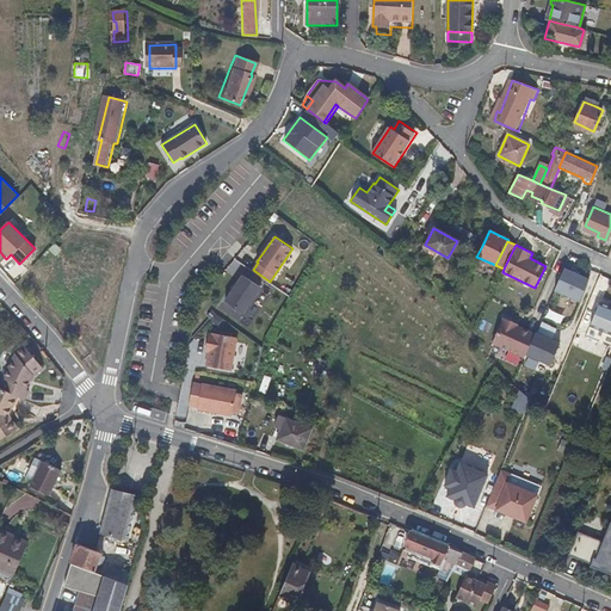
[(588,278),(565,269),(554,291),(579,302),(588,278)]
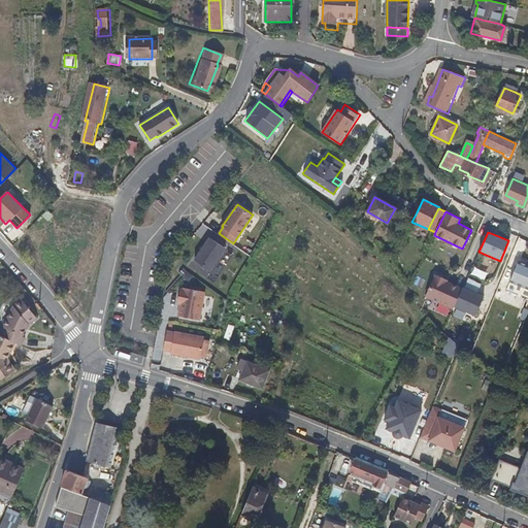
[(195,260),(210,270),(225,248),(210,237),(195,260)]
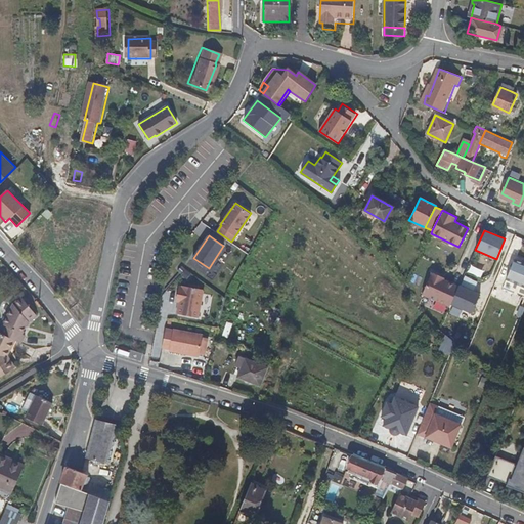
[(523,258),(515,255),(513,261),(523,266),(523,265),(523,258)]
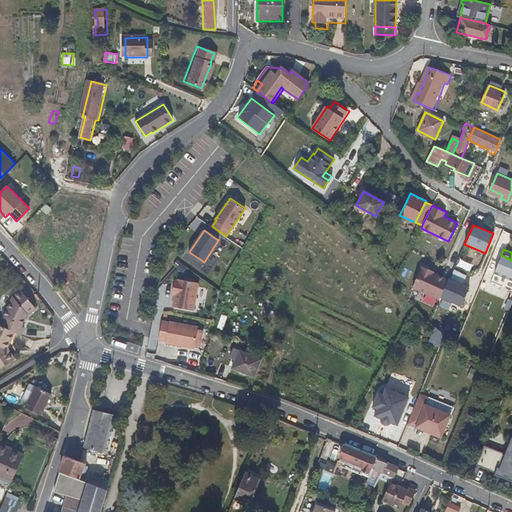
[(491,278),(511,286),(511,263),(501,258),(491,278)]
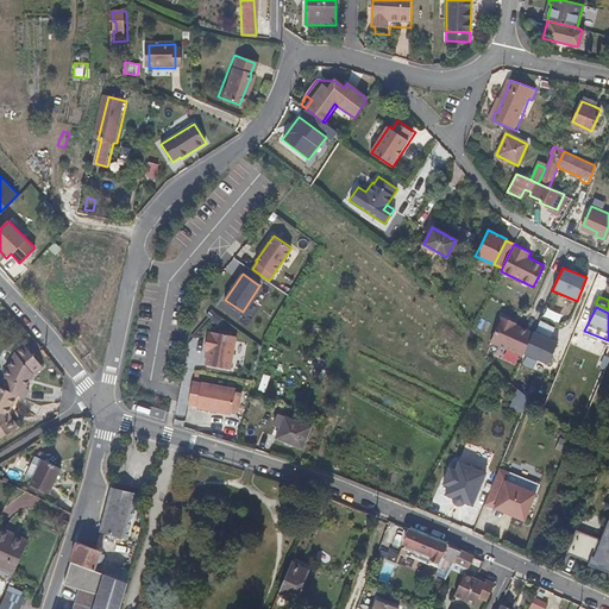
[(502,316),(491,341),(523,357),(534,333),(516,326),(510,324),(512,321),(502,316)]
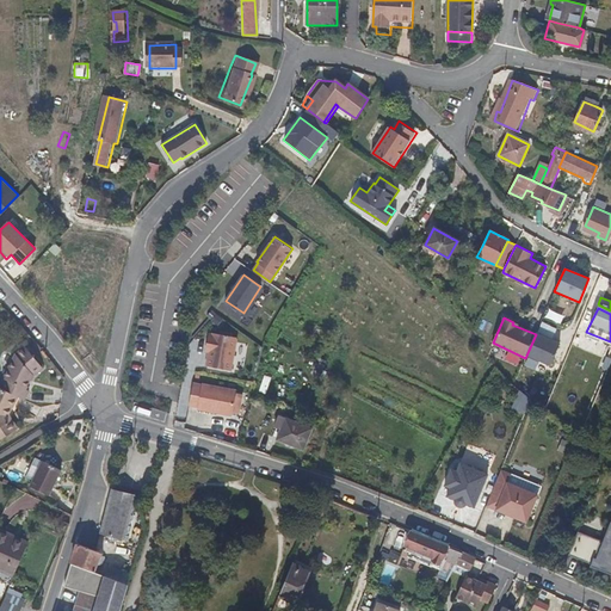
[(210,345),(209,351),(207,365),(230,370),(236,338),(235,338),(236,337),(213,332),(213,333),(209,333),(207,344),(210,345)]
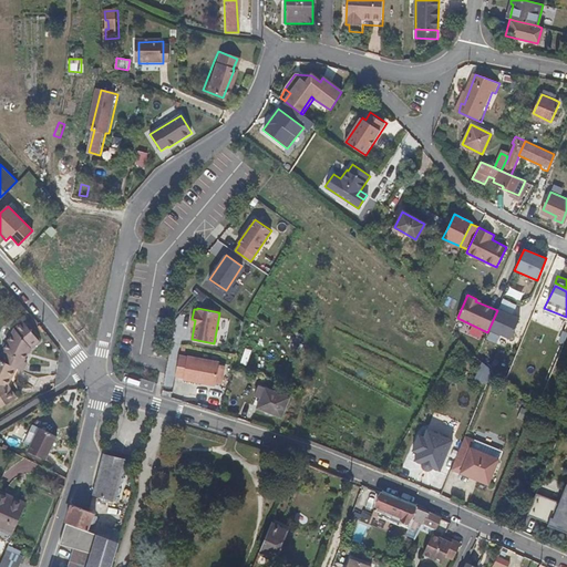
[(0,359),(14,367),(20,370),(24,361),(21,359),(27,348),(37,340),(21,322),(10,330),(6,339),(0,349),(0,359)]
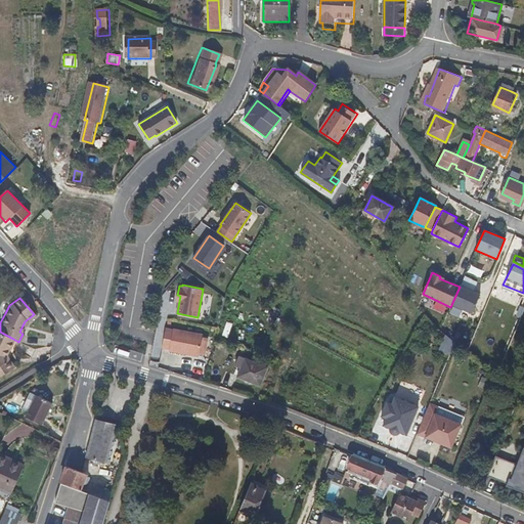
[(225,321),(222,336),(227,337),(231,323),(225,321)]
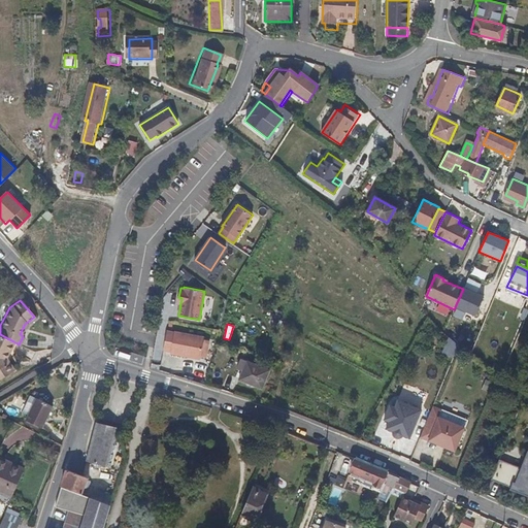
[(237,328),(235,343),(246,344),(248,329),(237,328)]
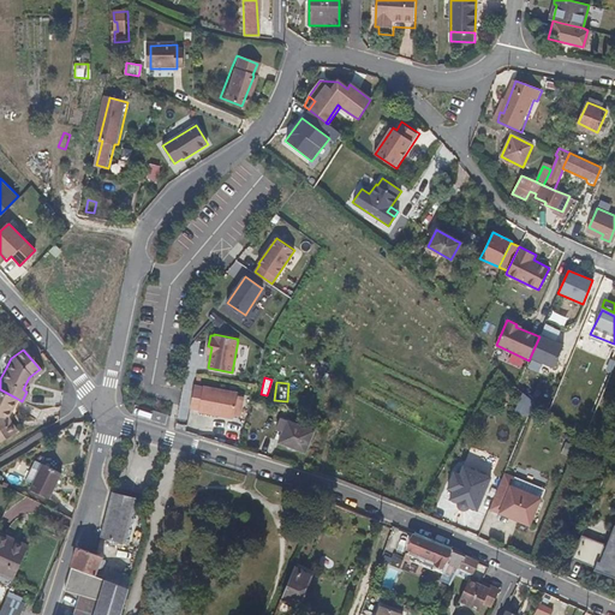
[(237,393),(195,384),(190,406),(198,408),(198,410),(233,416),(237,393)]
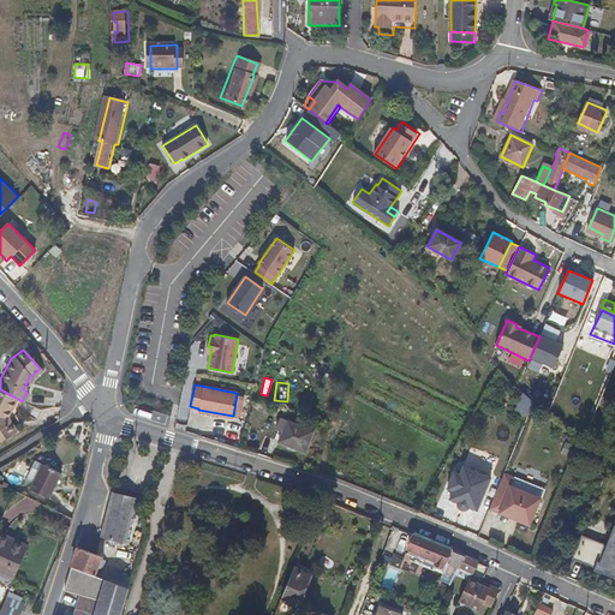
[(0,442),(17,431),(6,417),(16,398),(0,389),(0,442)]
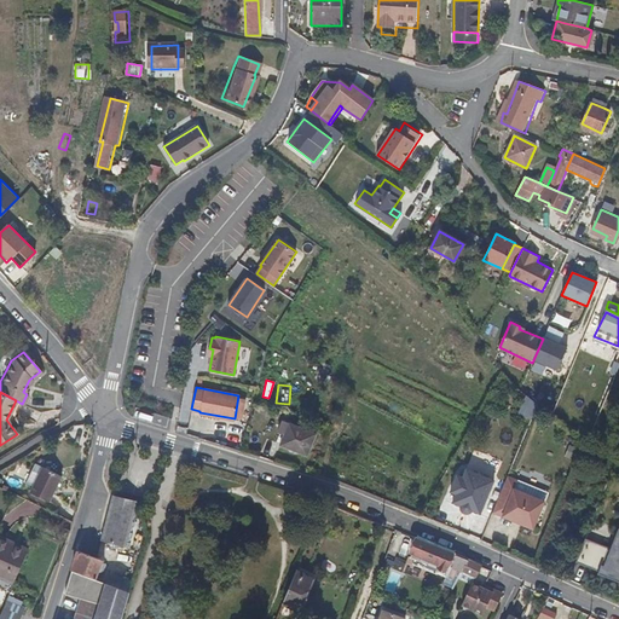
[(516,414),(527,417),(533,401),(522,398),(516,414)]
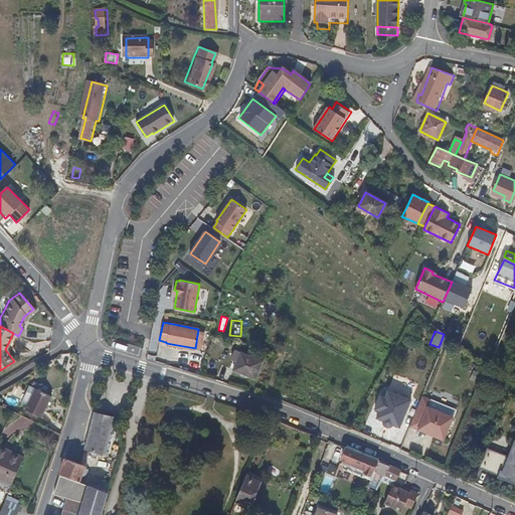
[(263,362),(238,351),(230,369),(253,380),(263,362)]
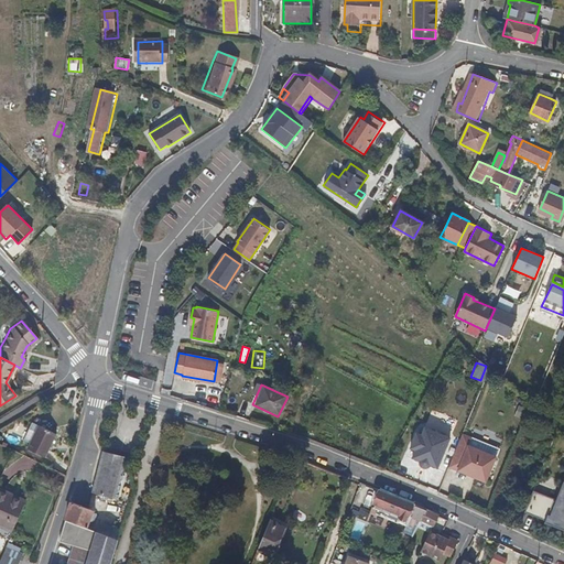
[(47,458),(54,443),(52,442),(55,433),(41,426),(30,451),(47,458)]
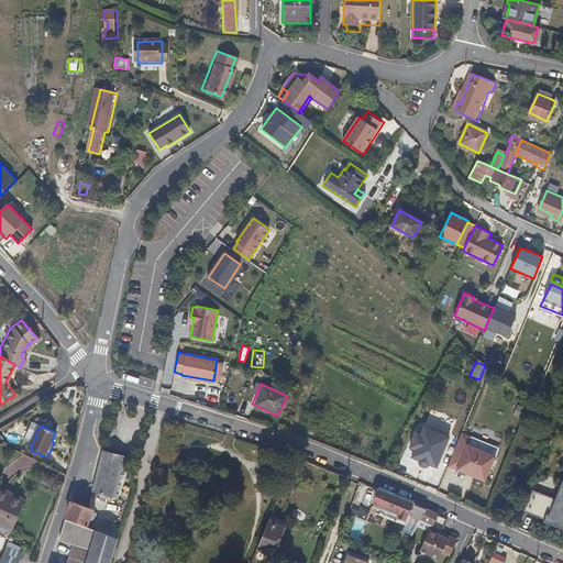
[(415,431),(408,446),(414,449),(410,456),(418,460),(417,461),(417,462),(418,462),(418,463),(418,464),(419,464),(419,465),(420,466),(421,466),(422,466),(422,467),(423,467),(424,467),(424,466),(426,466),(427,466),(427,465),(428,465),(428,464),(435,467),(449,438),(423,427),(420,433),(415,431)]
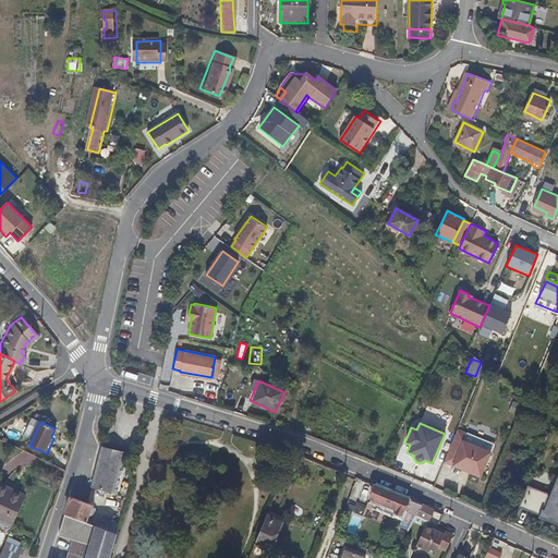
[(465,434),(457,431),(443,462),(452,466),(470,473),(480,477),(481,474),(490,452),(463,441),(465,434)]
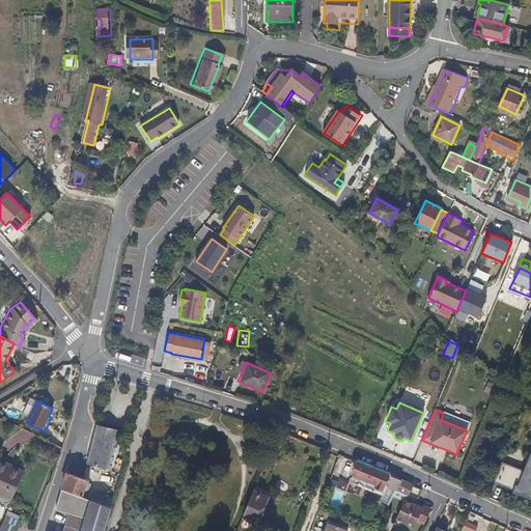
[(469,423),(443,413),(441,420),(467,430),(469,423)]
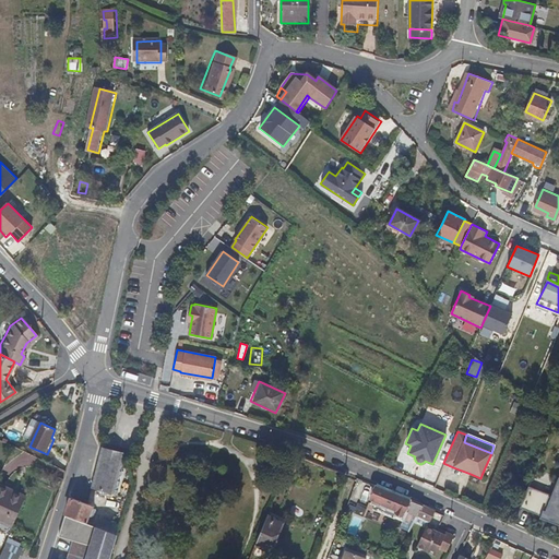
[(125,453),(102,447),(91,487),(100,490),(113,494),(125,453)]
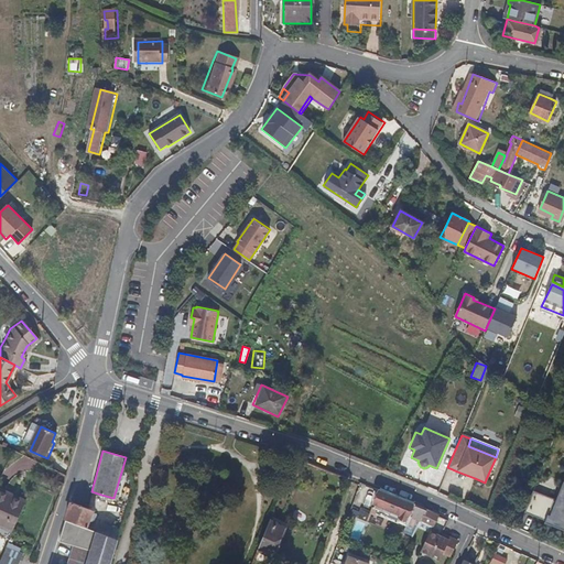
[(63,485),(65,479),(45,470),(43,476),(63,485)]
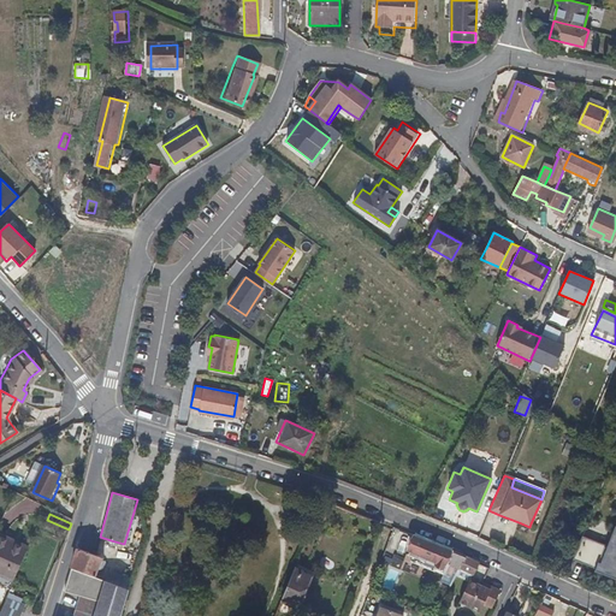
[(602,564),(615,570),(615,525),(606,545),(582,535),(573,558),(596,568),(600,569),(602,564)]
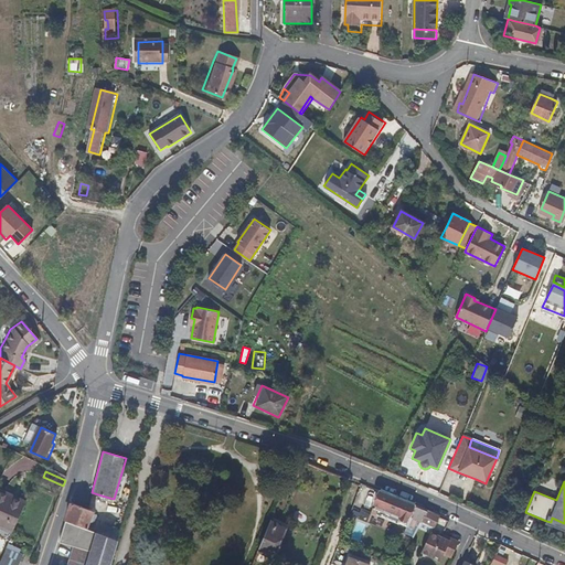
[(0,490),(0,529),(10,533),(23,503),(24,502),(0,490)]
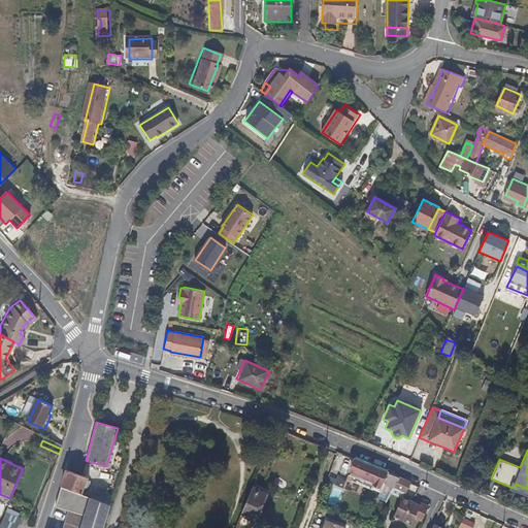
[(361,463),(354,459),(349,469),(356,473),(352,482),(371,491),(372,489),(388,496),(389,494),(397,479),(389,475),(361,463)]
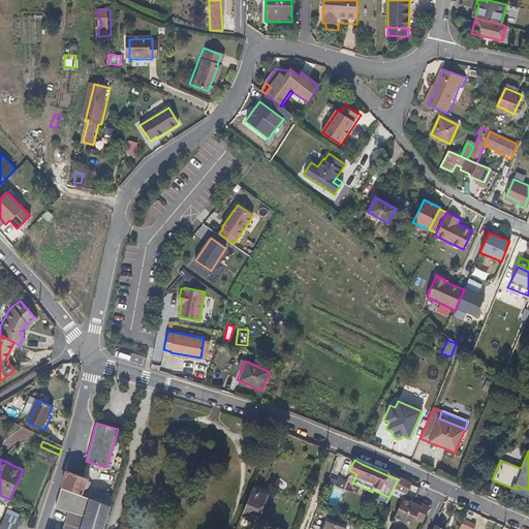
[(86,479),(66,472),(65,474),(61,487),(82,494),(83,491),(86,479)]
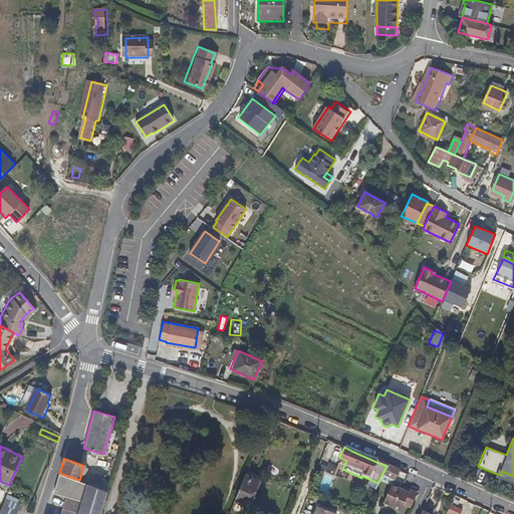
[(397,471),(387,466),(378,481),(389,486),(390,484),(392,481),(397,471)]
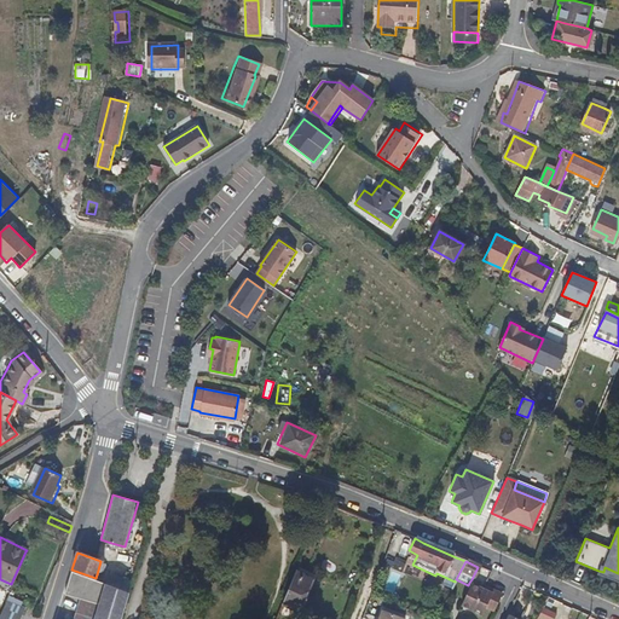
[(44,582),(44,567),(27,566),(27,582),(44,582)]
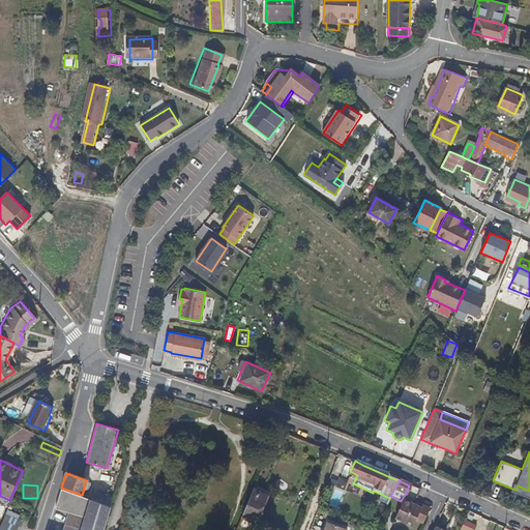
[(517,490),(512,489),(511,490),(529,497),(529,491),(518,486),(517,490)]
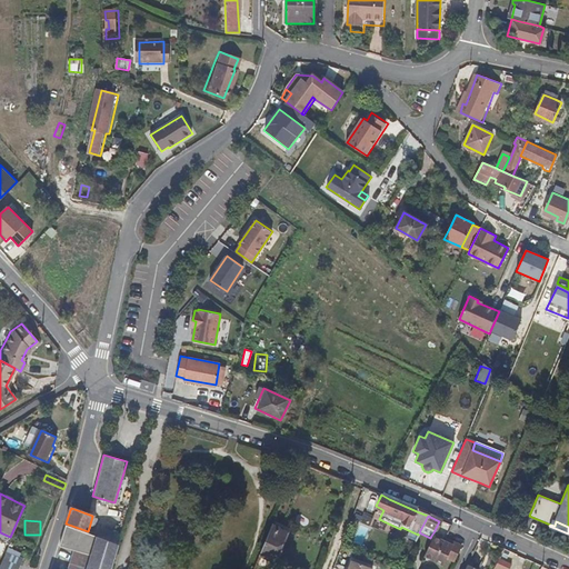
[(117,543),(109,541),(88,535),(88,531),(66,523),(63,532),(59,546),(75,550),(68,568),(109,568),(113,556),(117,543)]
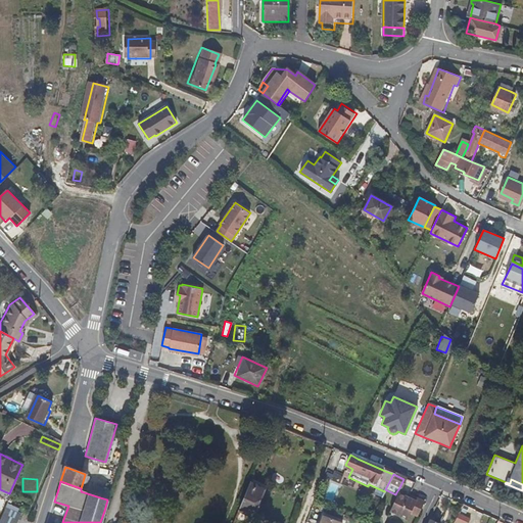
[(326,495),(336,498),(340,484),(329,481),(326,495)]
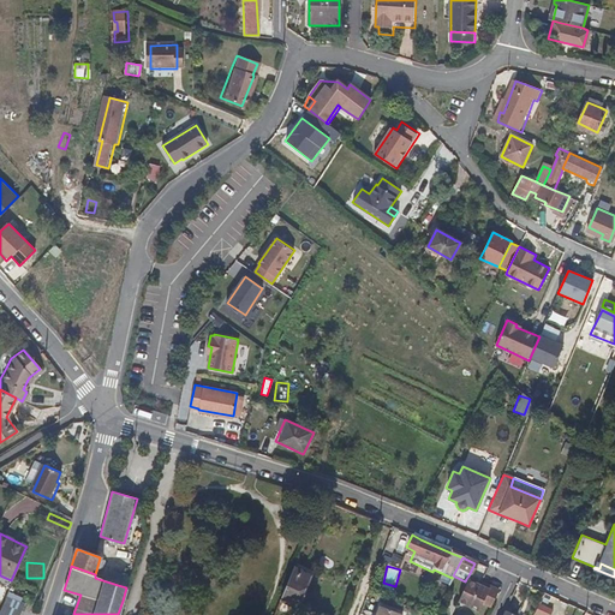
[(310,578),(293,571),(281,598),(280,602),(297,609),(310,578)]
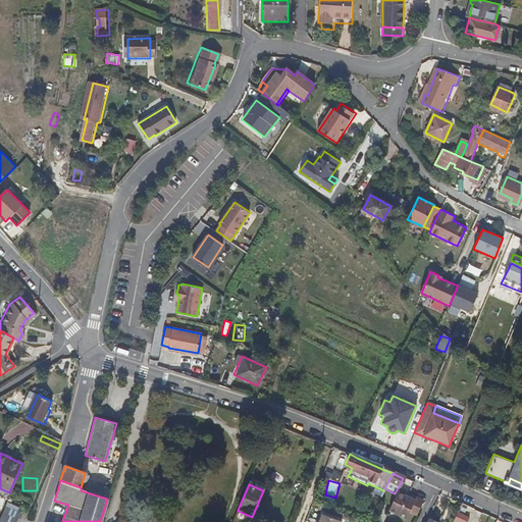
[(396,491),(395,493),(394,497),(387,510),(405,518),(408,511),(415,515),(422,501),(418,499),(416,502),(407,497),(404,496),(396,491)]
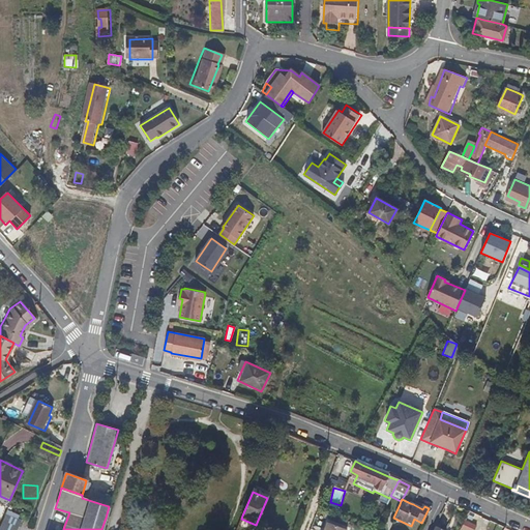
[(472,529),(478,514),(467,510),(460,529),(472,529)]
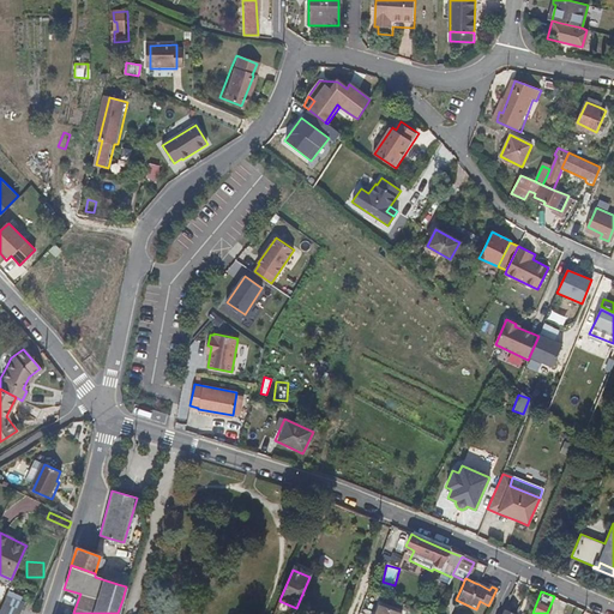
[(0,606),(0,613),(20,613),(23,609),(24,606),(20,603),(22,600),(6,593),(4,597),(0,606)]
